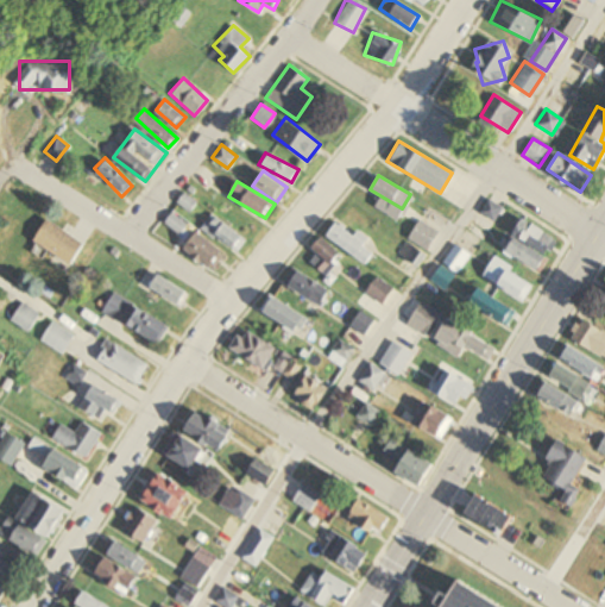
[(176,202),(188,211),(195,201),(183,193),(176,202)]
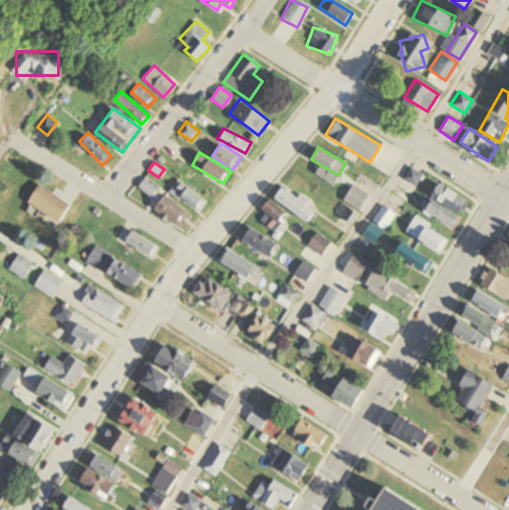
[(402,177),(414,184),(421,174),(409,166),(402,177)]
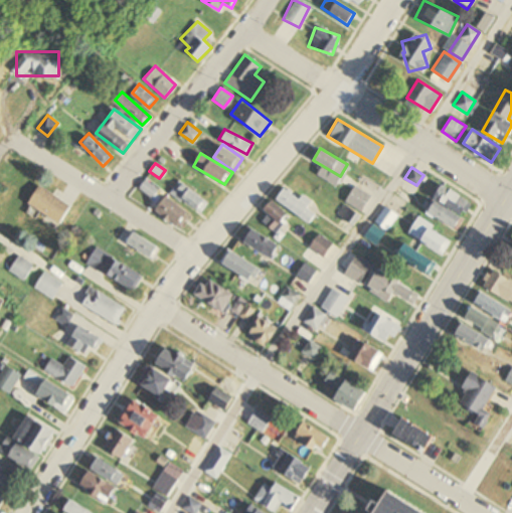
[(138,187),(154,200),(161,191),(145,179),(138,187)]
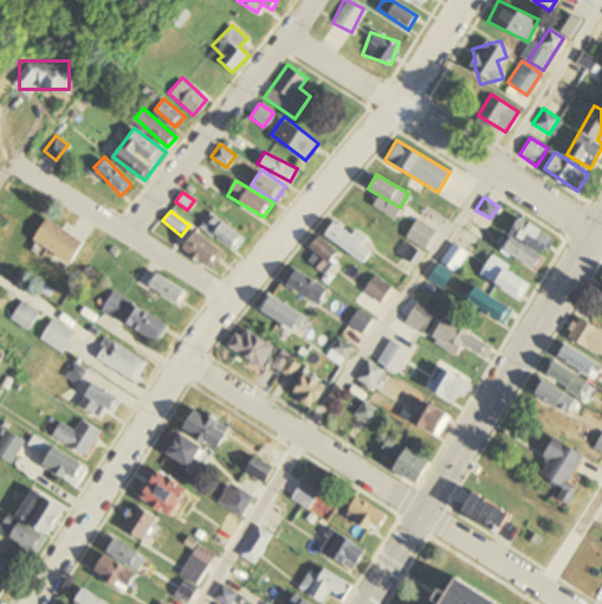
[(200,224),(233,251),(244,238),(211,211),(200,224)]
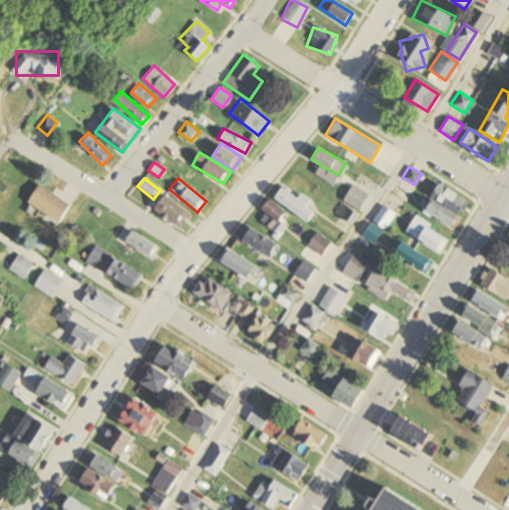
[(71,204),(39,183),(27,201),(59,222),(71,204)]
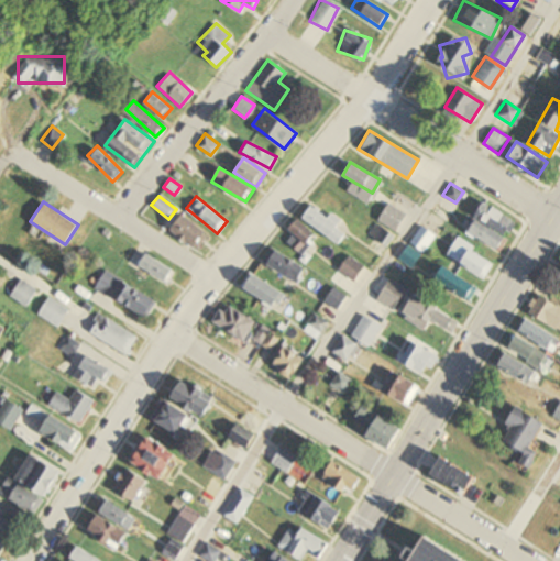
[(501,249),(515,217),(479,201),(465,232),(501,249)]
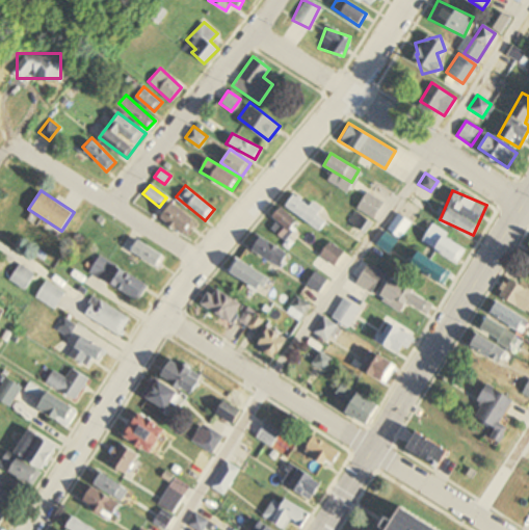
[(327,218),(294,191),(285,203),(317,231),(327,218)]
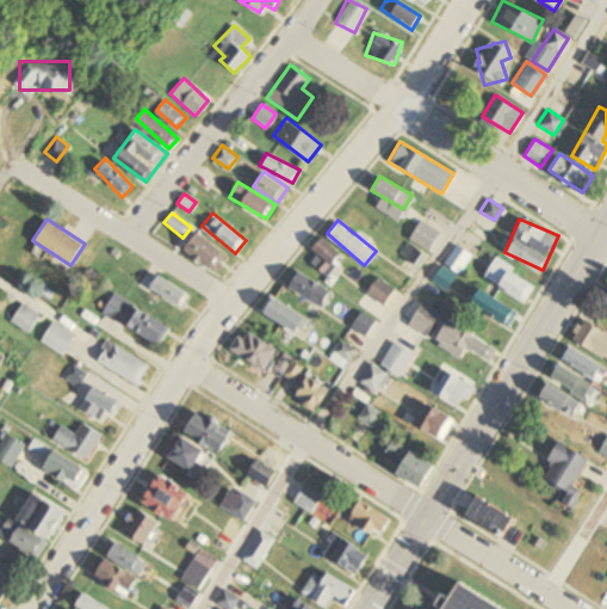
[(407,239),(426,251),(438,232),(417,220),(407,239)]
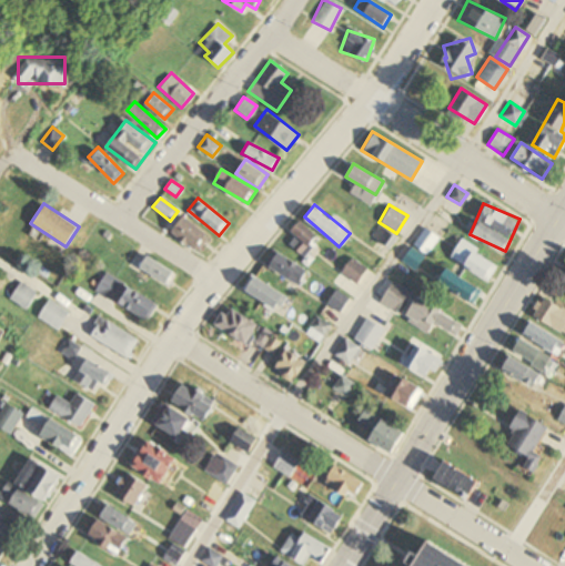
[(199,252),(210,235),(183,215),(171,231),(199,252)]
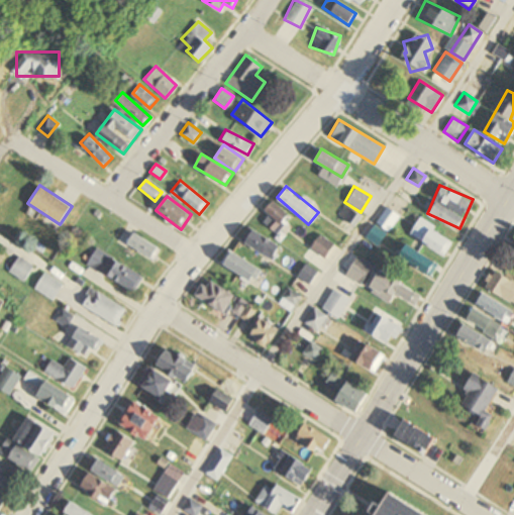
[(271,218),(266,222),(275,236),(288,228),(283,220),(287,217),(275,200),(264,207),(271,218)]
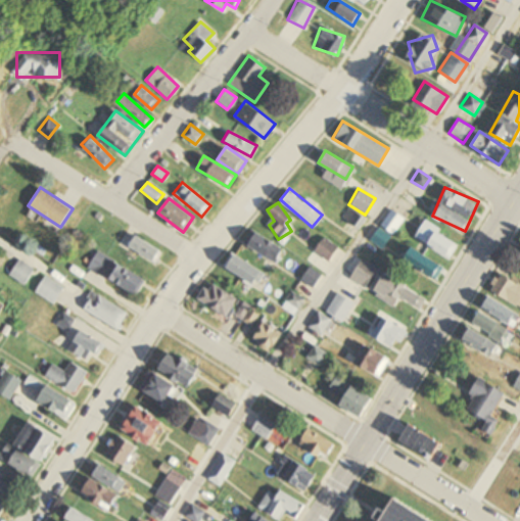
[(356,226),(362,216),(346,206),(340,216),(356,226)]
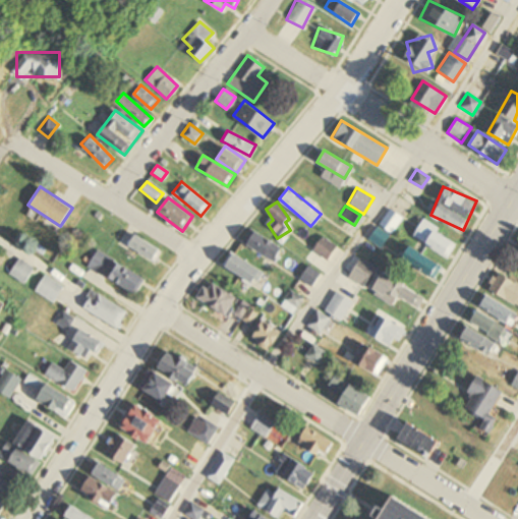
[(390,231),(400,216),(388,208),(378,223),(390,231)]
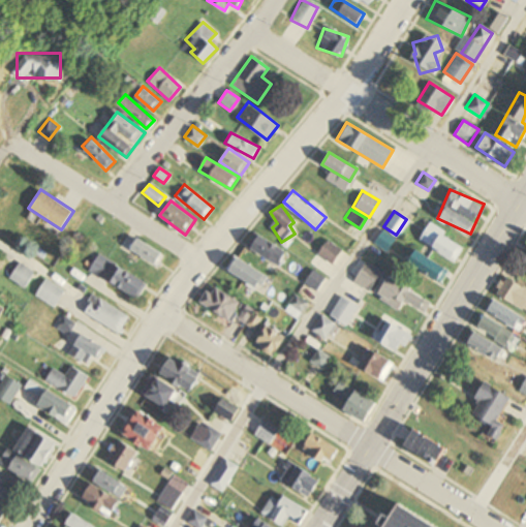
[(418,239),(454,259),(463,243),(428,222),(418,239)]
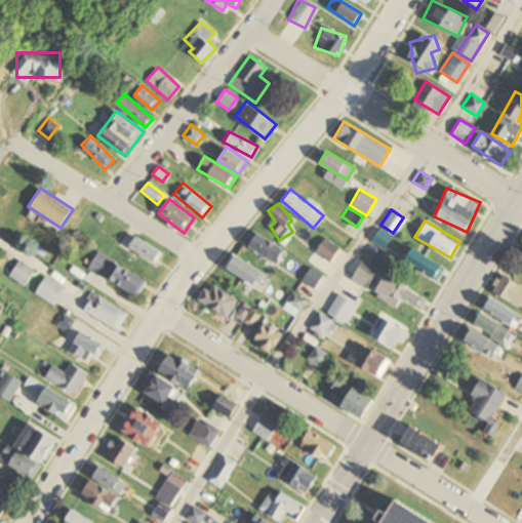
[(370,241),(384,247),(390,235),(377,228),(370,241)]
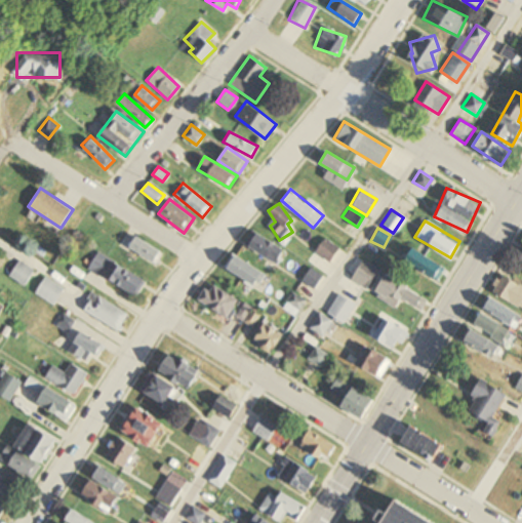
[(283,250),(253,229),(243,242),(274,264),(283,250)]
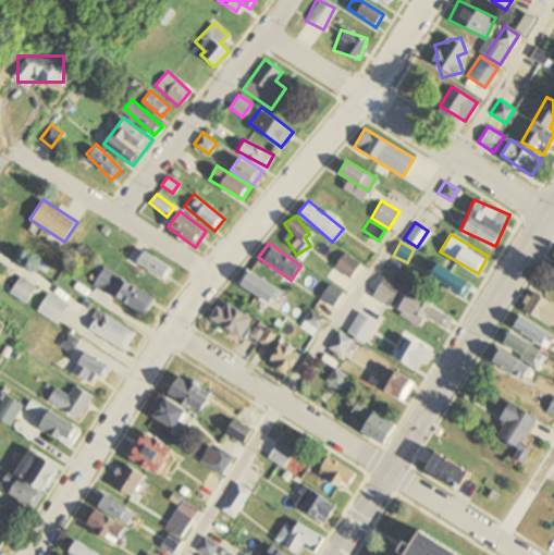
[(136,261),(163,279),(171,267),(144,249),(136,261)]
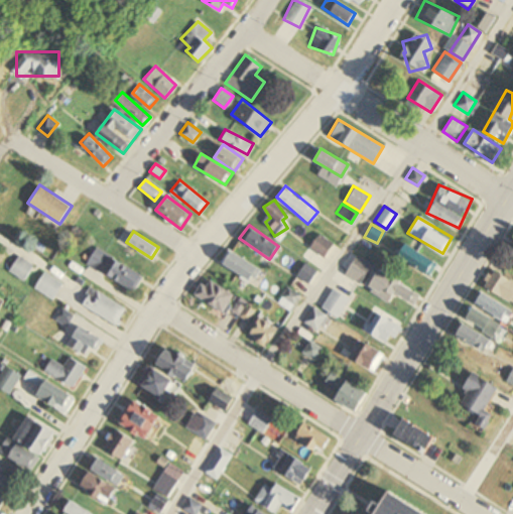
[(334,249),(321,233),(308,243),(325,262),(335,254),(332,251),(334,249)]
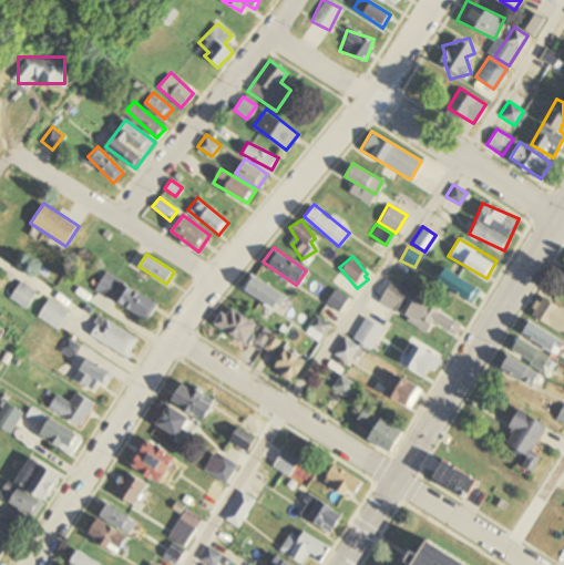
[(437,278),(469,301),(479,289),(447,266),(437,278)]
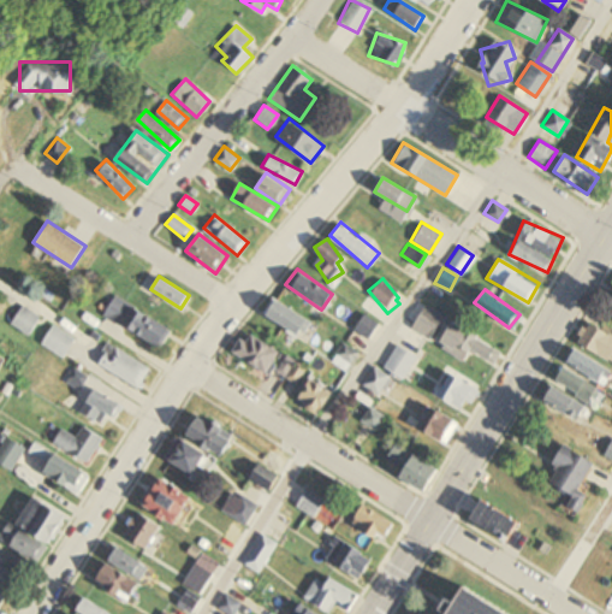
[(160,346),(171,325),(111,295),(101,316),(160,346)]
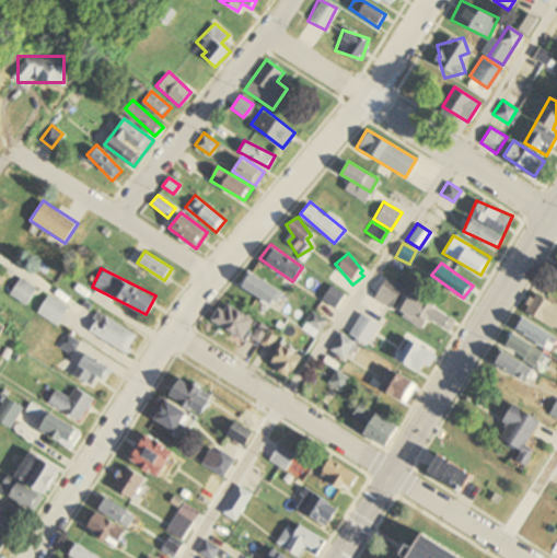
[(271,306),(281,292),(247,268),(238,282),(271,306)]
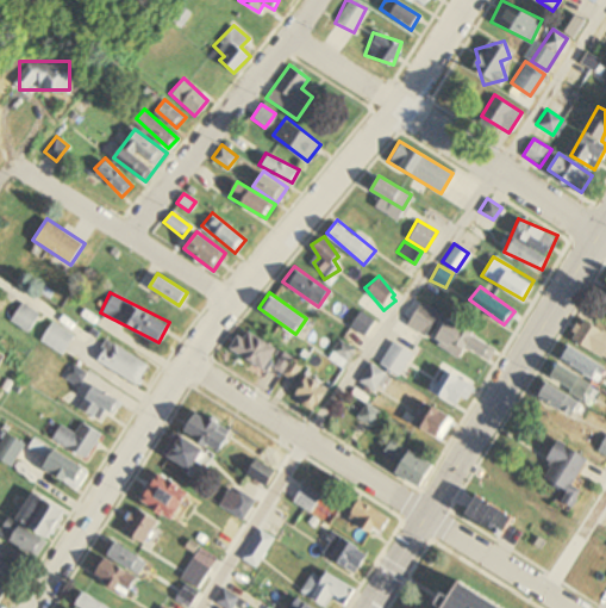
[(428,308),(413,297),(403,312),(418,322),(428,308)]
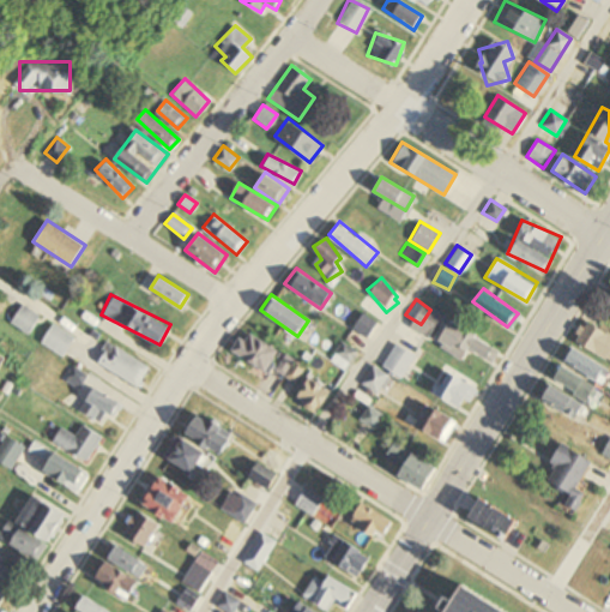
[(38,315),(19,304),(7,323),(26,335),(38,315)]
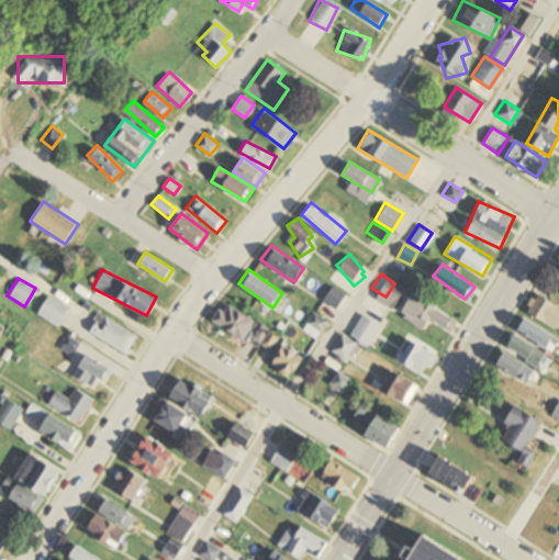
[(344,293),(331,284),(321,300),(335,309),(344,293)]
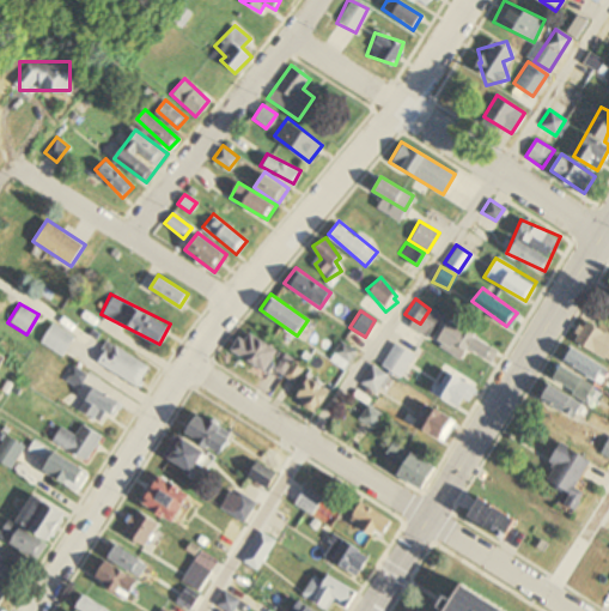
[(608,362),(608,332),(586,316),(572,336),(608,362)]
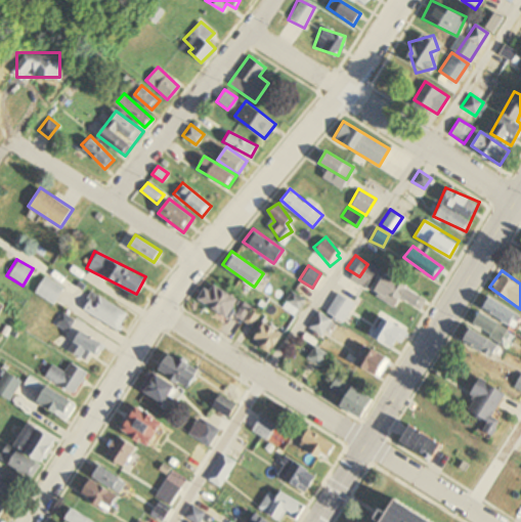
[(53,303),(62,287),(43,275),(33,292),(53,303)]
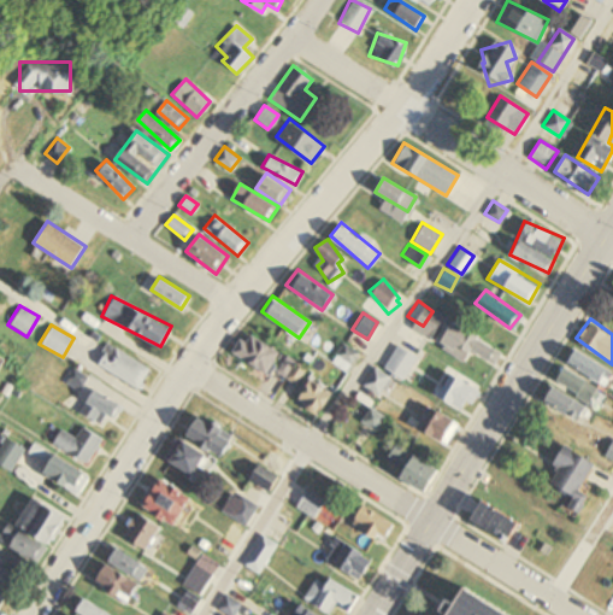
[(491,365),(501,350),(464,327),(454,341),(491,365)]
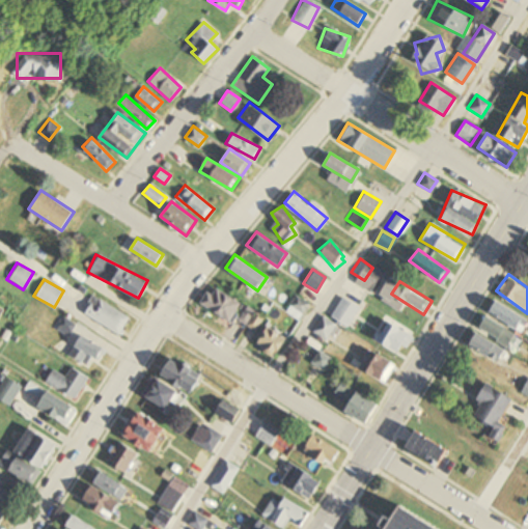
[(240,303),(212,284),(199,302),(228,322),(240,303)]
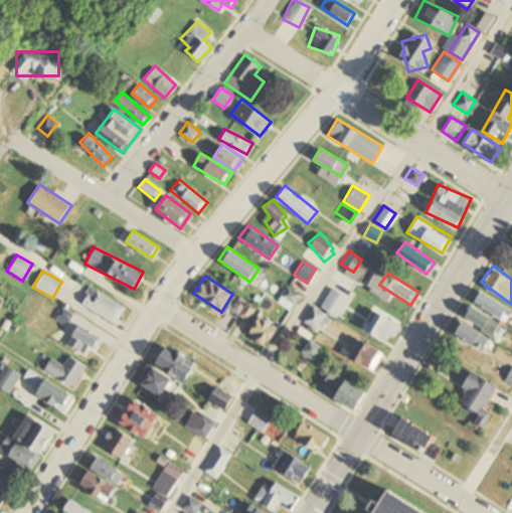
[(78,303),(116,323),(125,306),(89,286),(78,303)]
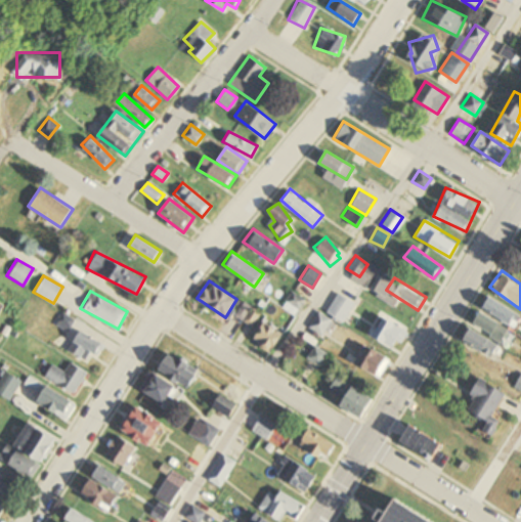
[(280,305),(293,314),(303,299),(291,291),(280,305)]
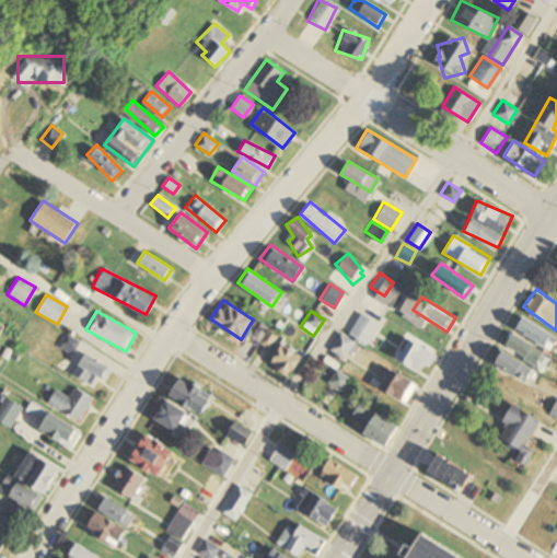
[(378,324),(360,312),(347,332),(364,343),(378,324)]
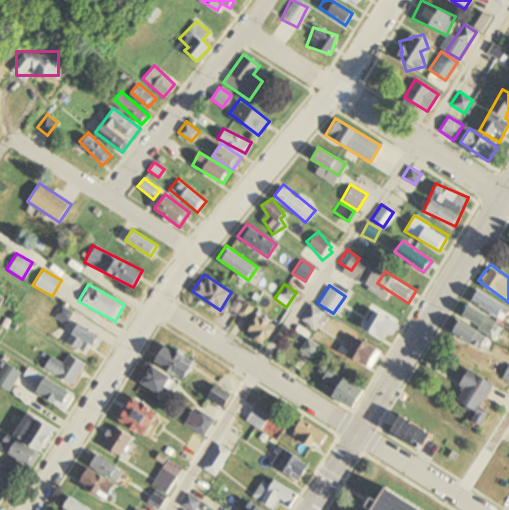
[(499,318),(506,306),(477,289),(470,301),(499,318)]
